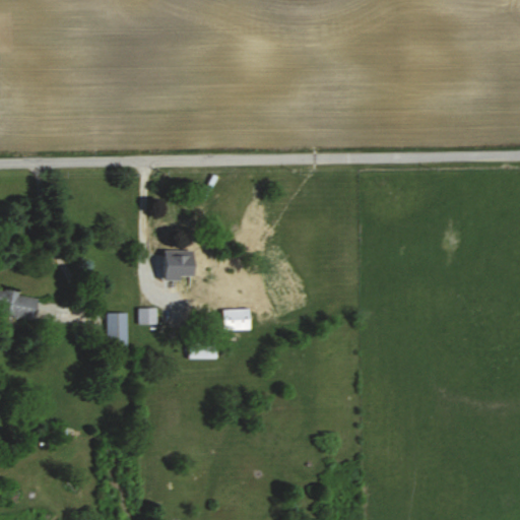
[(204,255),(165,254),(164,285),(178,286),(178,276),(204,277),(204,255)]
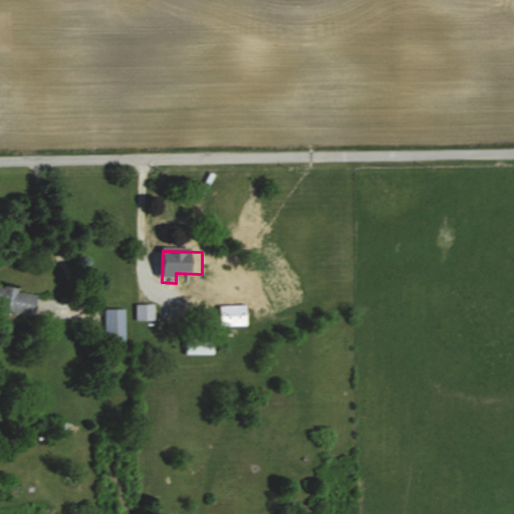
[(0,308),(33,316),(38,294),(0,285),(0,308)]
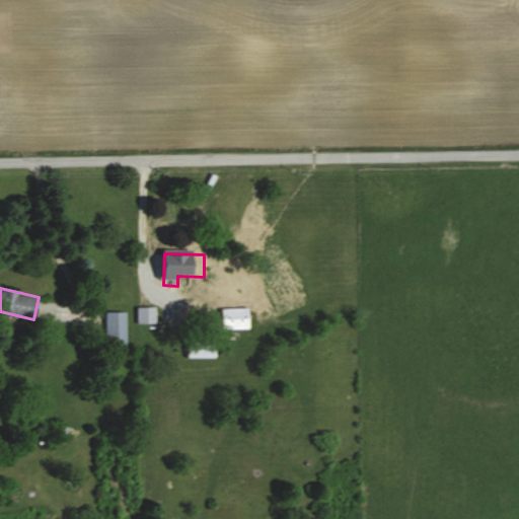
[(156,322),(156,306),(138,306),(138,322),(156,322)]
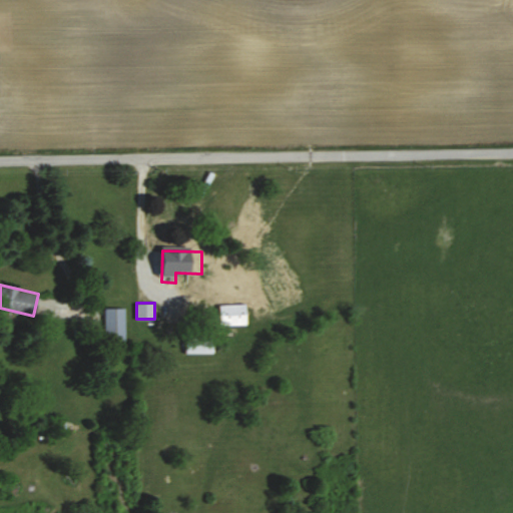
[(247,304),(220,304),(220,325),(247,325),(247,304)]
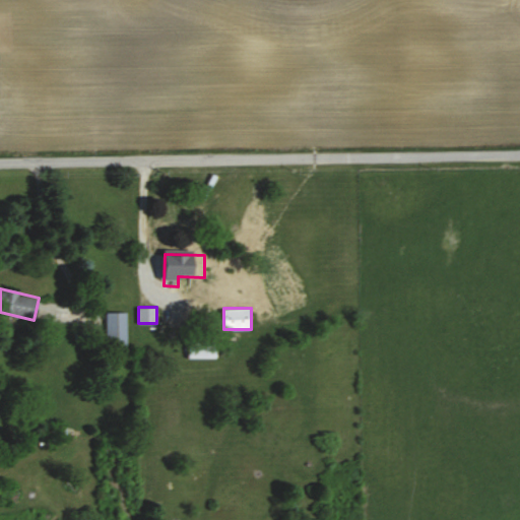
[(106,345),(127,345),(127,313),(106,313),(106,345)]
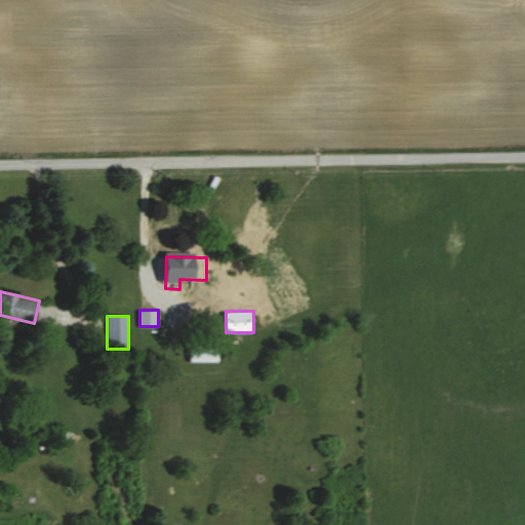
[(217,345),(191,345),(191,361),(217,361),(217,345)]
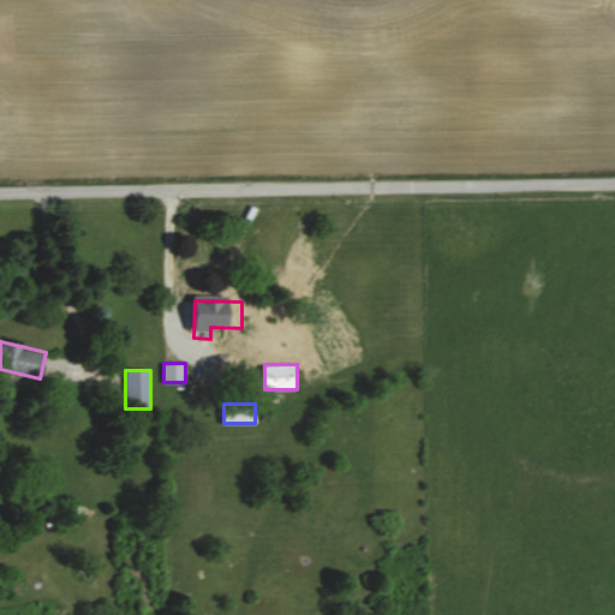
All buildings are outlined.
